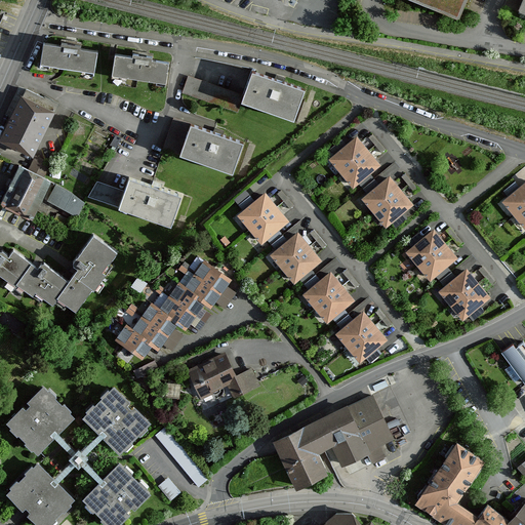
[(403,0),(456,22),(465,0),(403,0)]
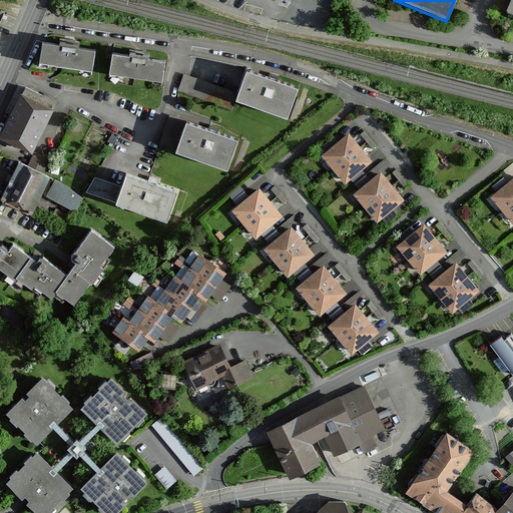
[(512,0),(509,0),(504,13),(512,16),(512,0)]
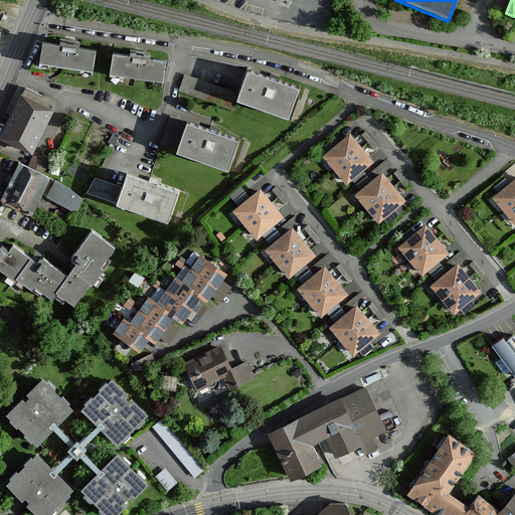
[(42,41),(39,62),(93,70),(96,50),(78,47),(79,44),(60,41),(59,44),(42,41)]
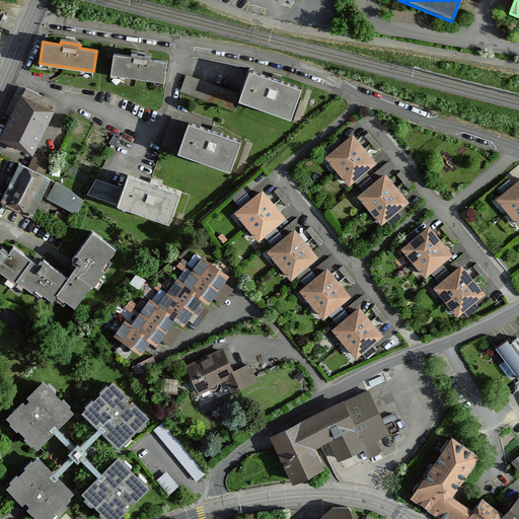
[(114,53),(110,73),(164,82),(167,61),(150,59),(150,56),(131,53),(131,56),(114,53)]
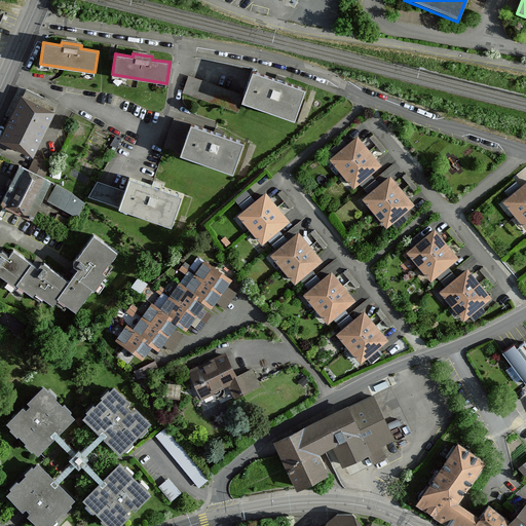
[(246,97),(243,102),(296,120),(306,92),(254,74),(246,97)]
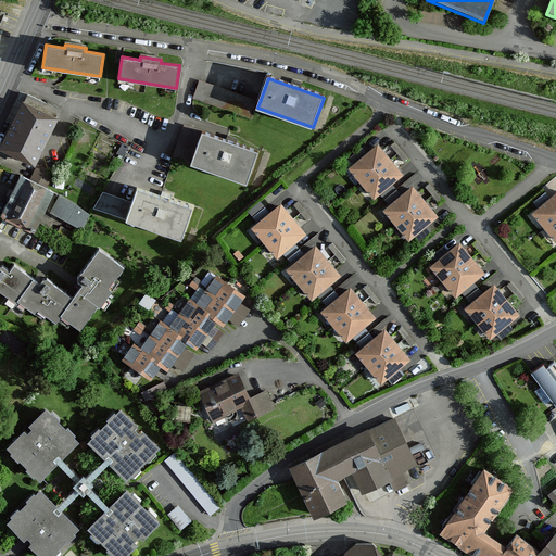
[(253,119),(260,102),(199,81),(193,98),(253,119)]
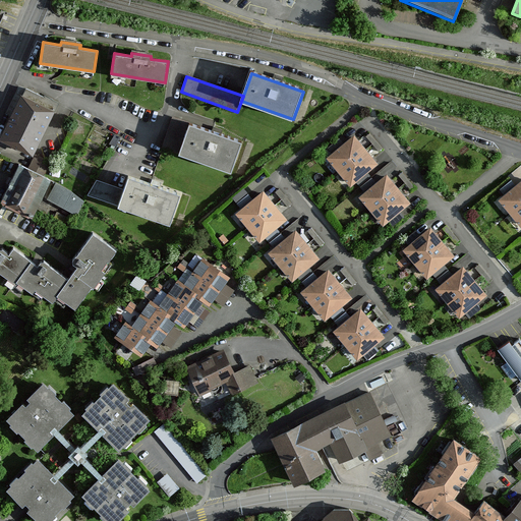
[(22,92),(0,135),(0,136),(33,154),(55,108),(22,92)]
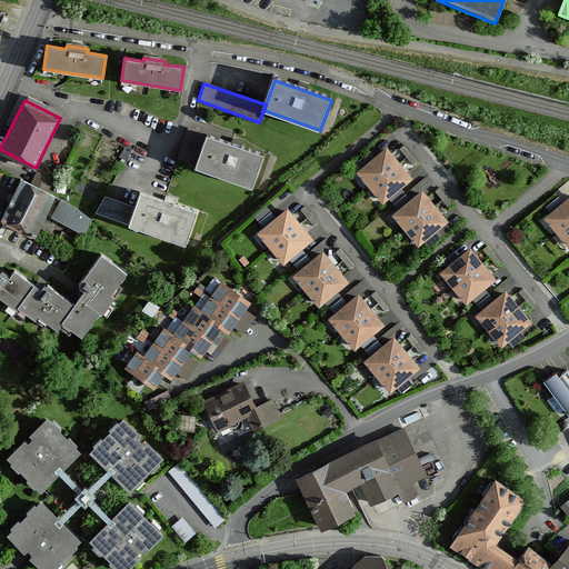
[(196,167),(207,135),(189,128),(178,161),(196,167)]
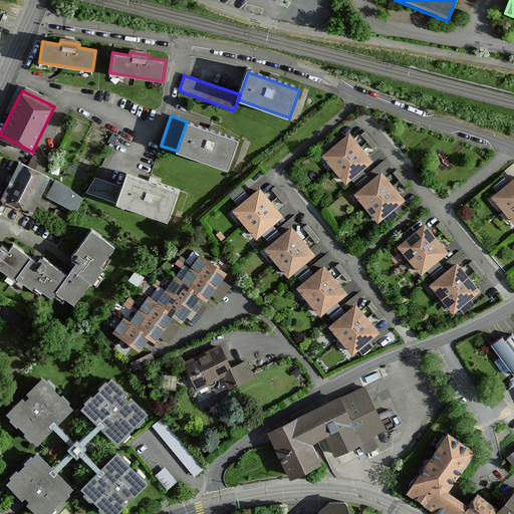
[(187,121),(177,151),(228,169),(238,140),(187,121)]
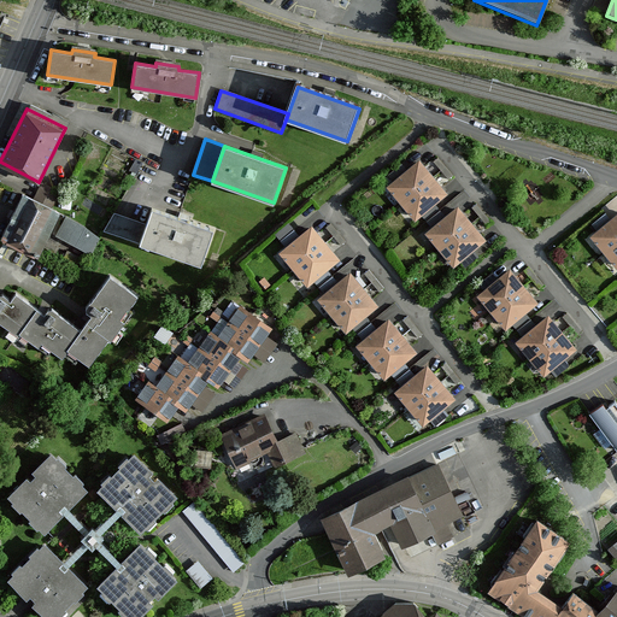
[(453,175),(438,157),(433,162),(448,180),(453,175)]
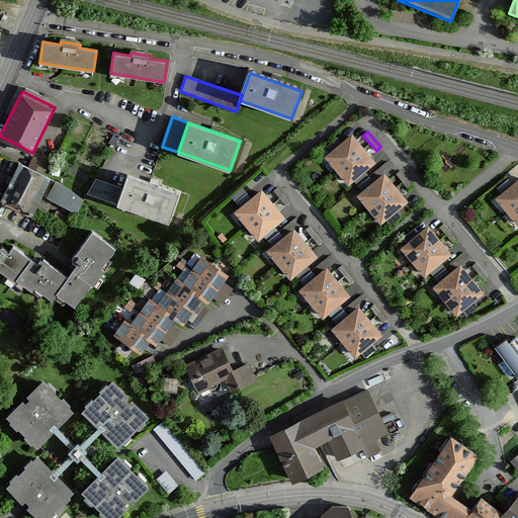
[(328,157),(349,182),(373,162),(352,137),(328,157)]
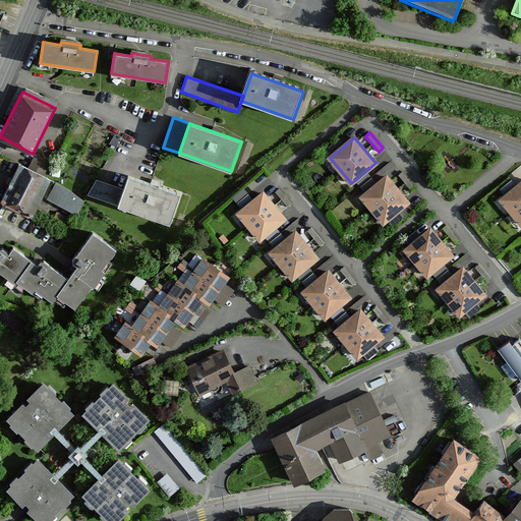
[(49,162),(36,155),(29,169),(42,175),(49,162)]
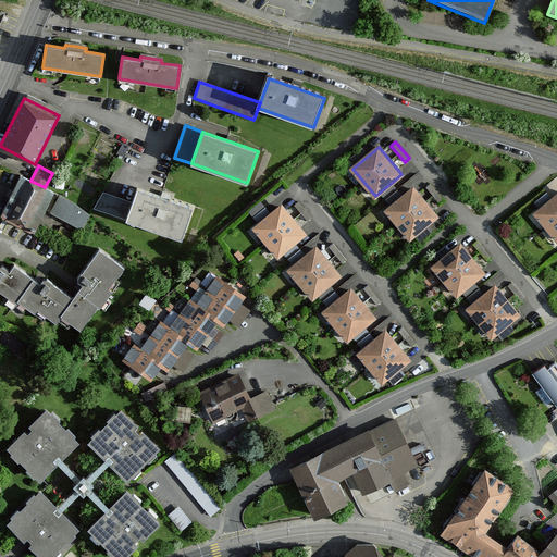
[(31,181),(20,175),(9,197),(12,199),(9,207),(5,206),(1,214),(33,231),(36,223),(34,222),(42,206),(52,211),(60,196),(50,189),(45,187),(31,181)]
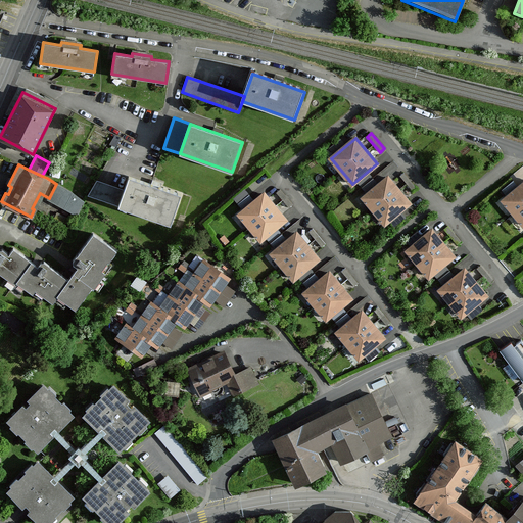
[(417,188),(403,173),(399,176),(413,191),(417,188)]
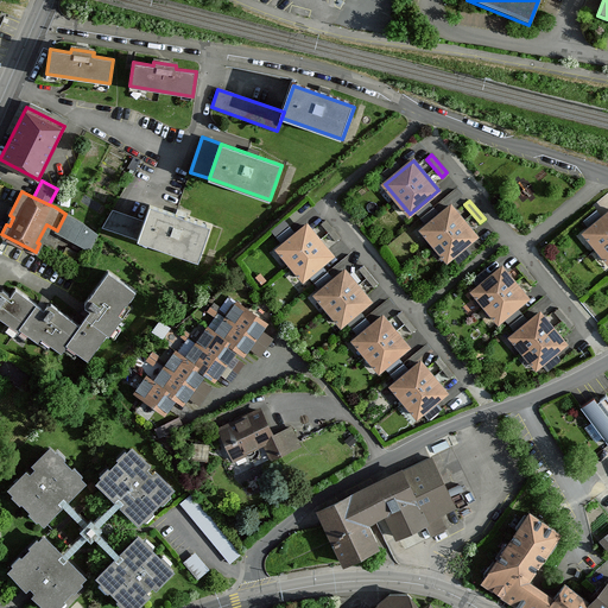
[(144,222),(138,240),(197,261),(210,226),(150,204),(144,222)]
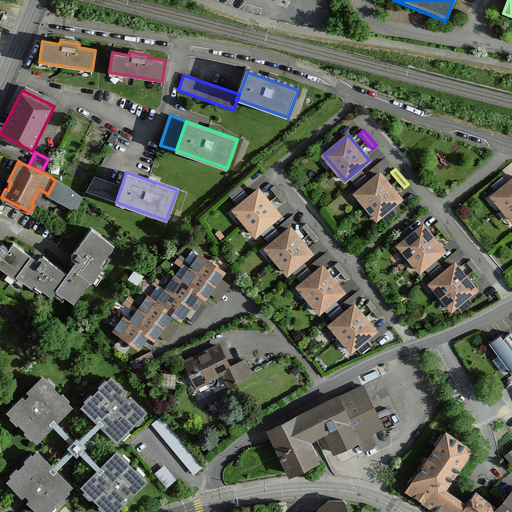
[(355,193),(376,219),(401,199),(380,173),(355,193)]
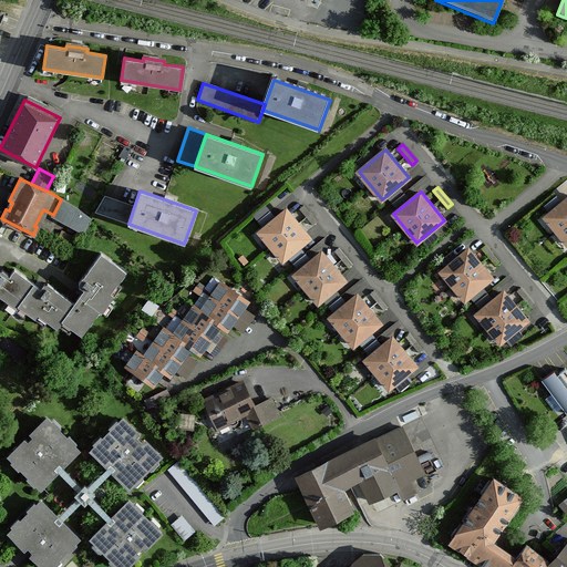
[(134,207),(104,196),(95,213),(129,224),(134,207)]
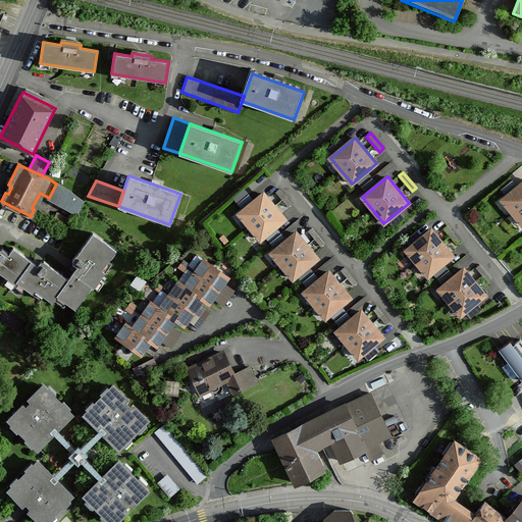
[(521,183),(502,200),(521,223),(521,183)]
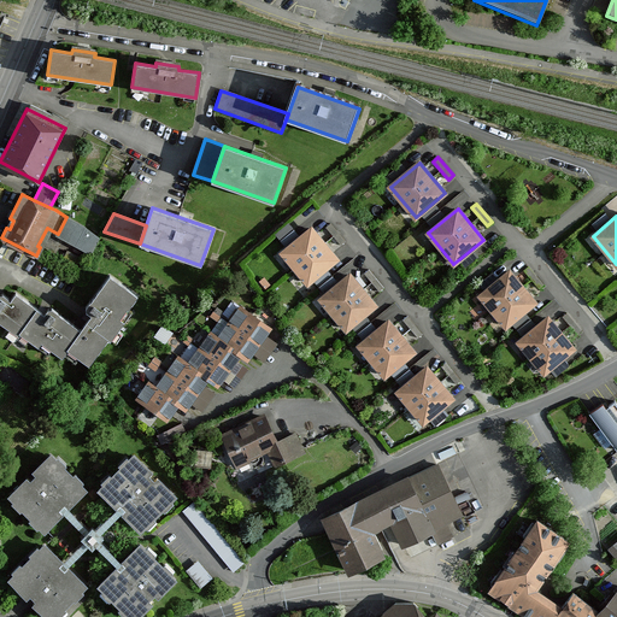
[(69,218),(60,235),(92,252),(99,238),(82,225),(69,218)]
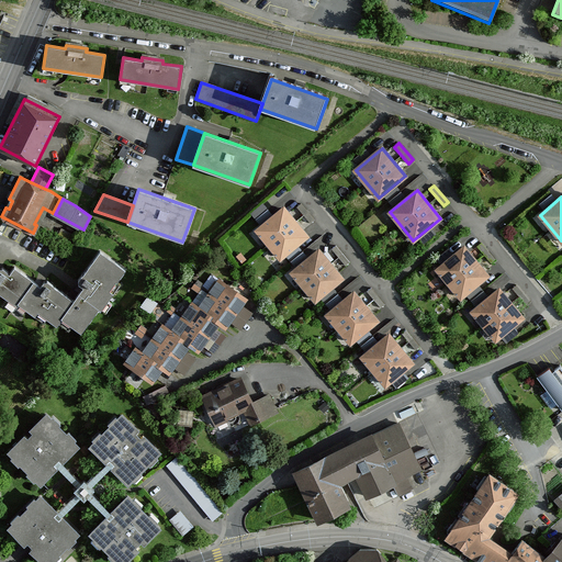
[(315,220),(301,203),(296,206),(311,223),(315,220)]
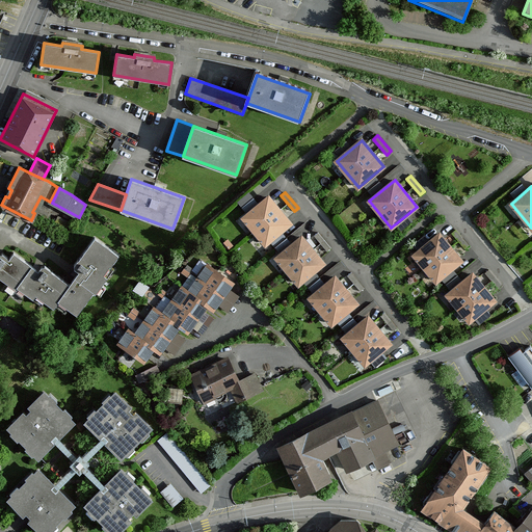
[(239,218),(265,249),(294,225),(269,195),(239,218)]
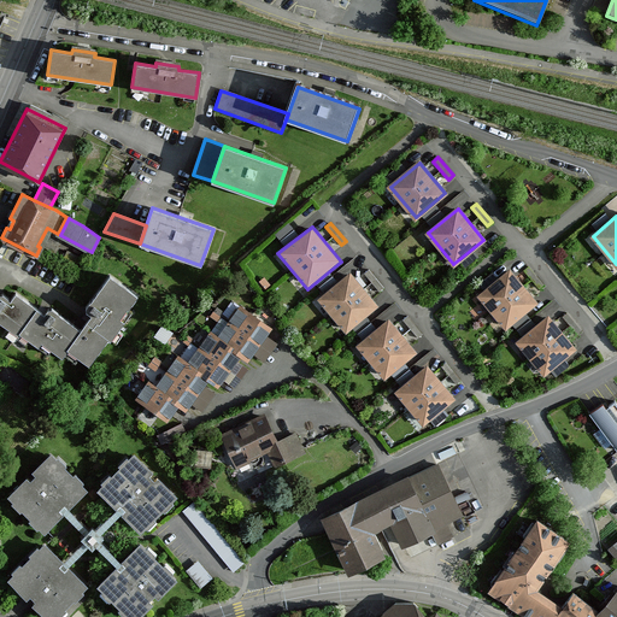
[(42,246),(37,256),(63,268),(81,276),(88,260),(68,251),(64,257),(42,246)]
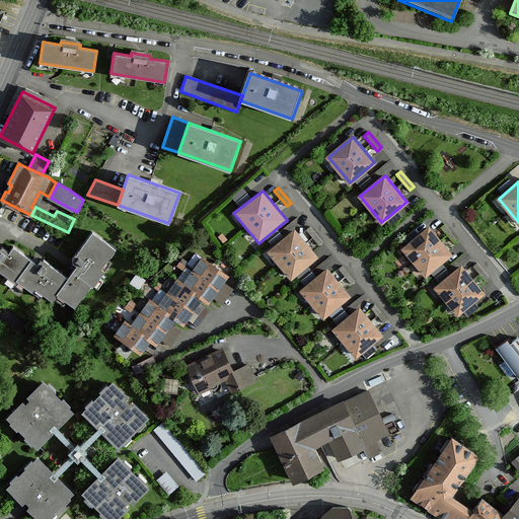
[(457,239),(444,224),(441,227),(453,242),(457,239)]
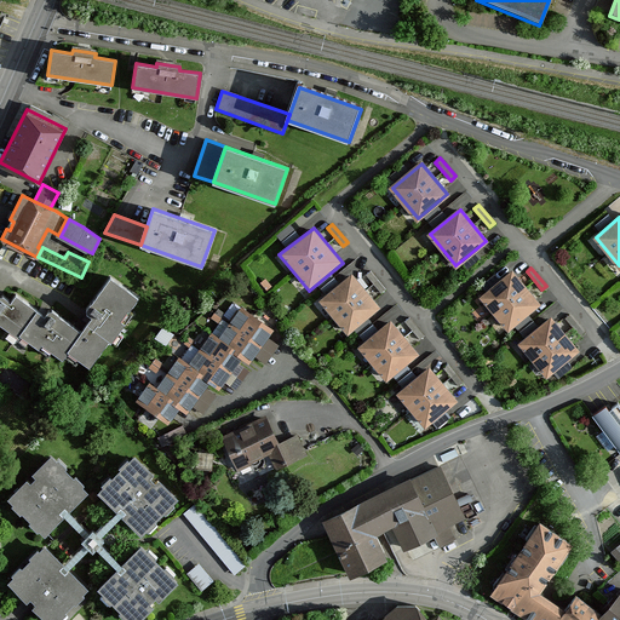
[(385,288),(371,270),(366,275),(382,293),(385,288)]
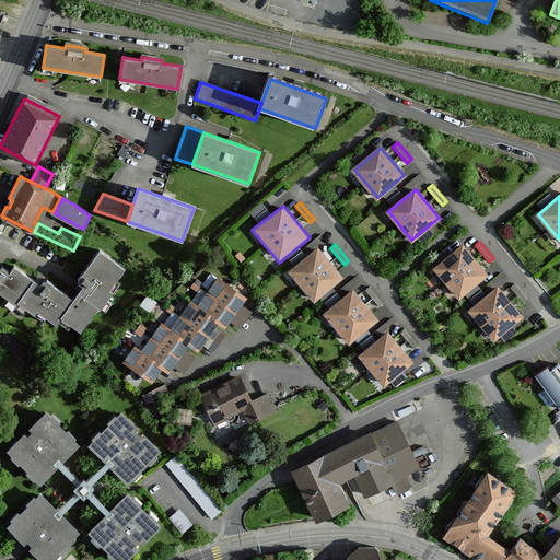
[(288,272),(314,304),(343,279),(318,247),(288,272)]
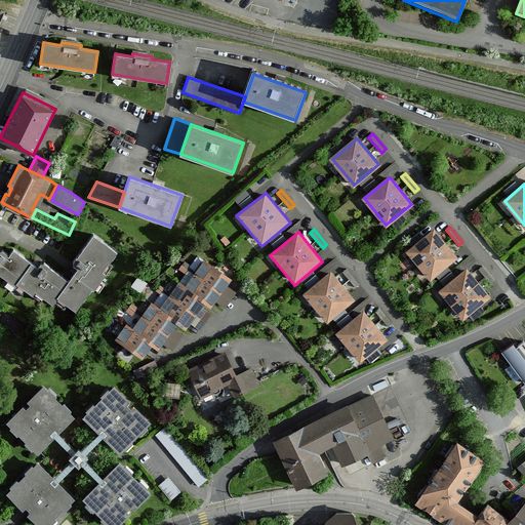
[(409,251),(430,277),(454,256),(434,232),(409,251)]
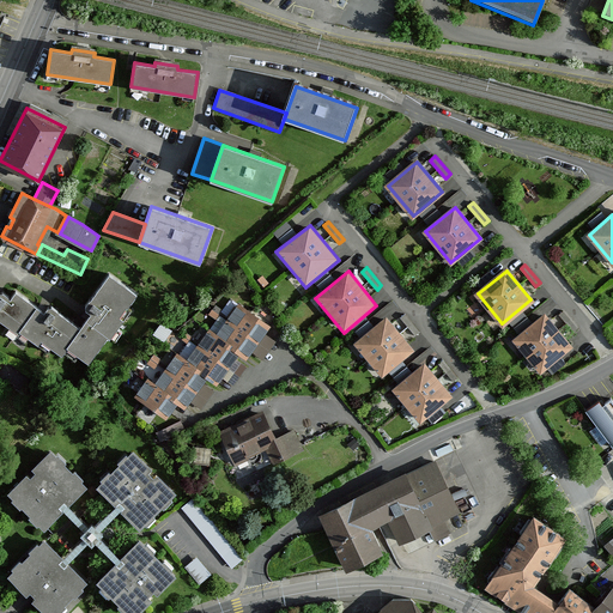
[(0,320),(19,334),(20,332),(38,344),(41,340),(62,356),(67,349),(89,363),(107,337),(109,339),(123,319),(120,316),(127,307),(128,308),(138,293),(109,273),(85,307),(85,309),(90,313),(80,327),(50,307),(47,307),(44,311),(16,291),(11,298),(1,291),(0,291),(0,320)]
